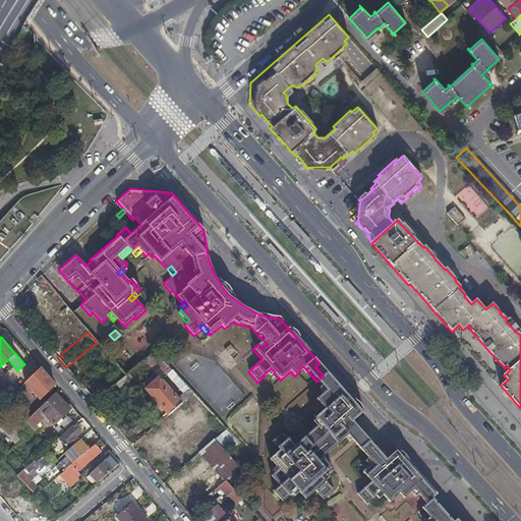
[(256,341),(258,344),(263,347),(266,343),(261,337),(259,338),(256,341)]
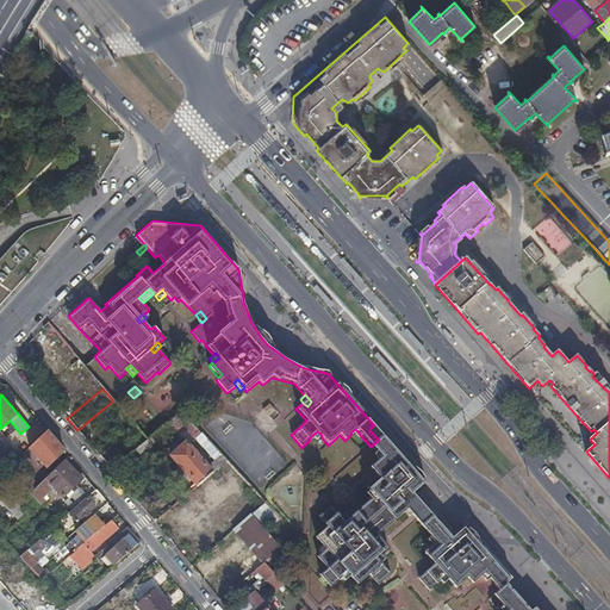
[(268,404),(262,410),(267,416),(274,411),(268,404)]
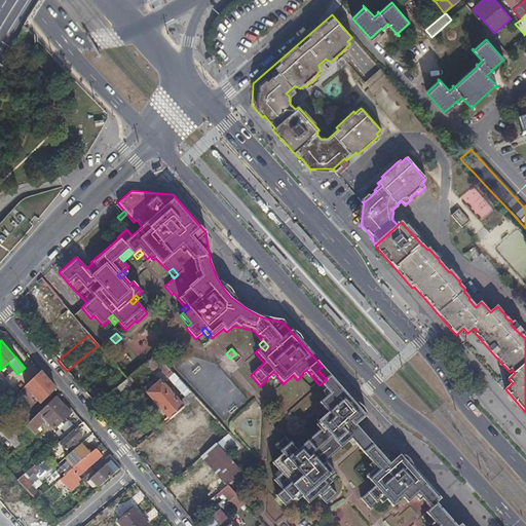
[(160,380),(170,372),(154,355),(145,363),(156,376),(160,380)]
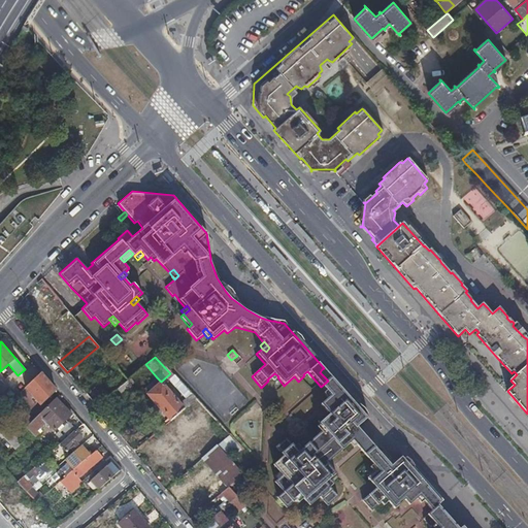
[(320,372),(328,381),(329,380),(330,378),(322,369),(320,372)]
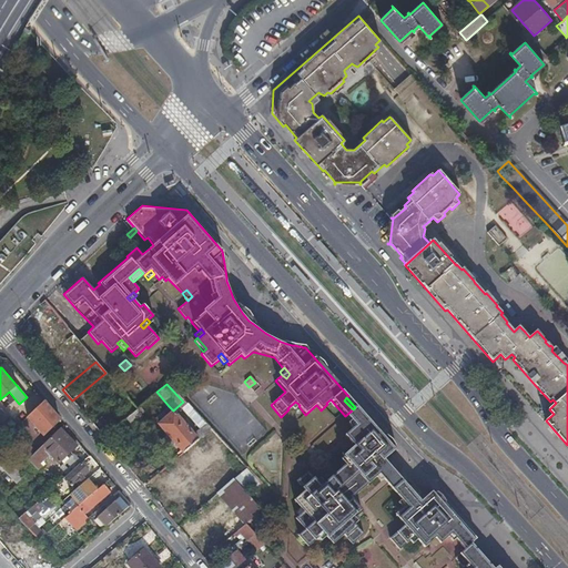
[(333,411),(335,407),(336,406),(331,399),(326,403),(327,404),(333,411)]
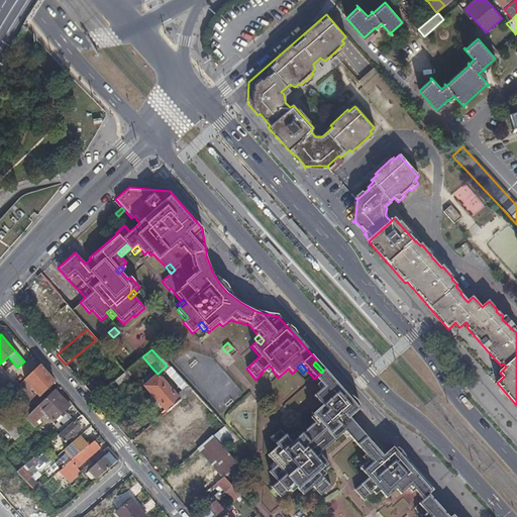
[(40,397),(52,386),(55,384),(55,383),(39,366),(38,367),(25,379),(40,397)]
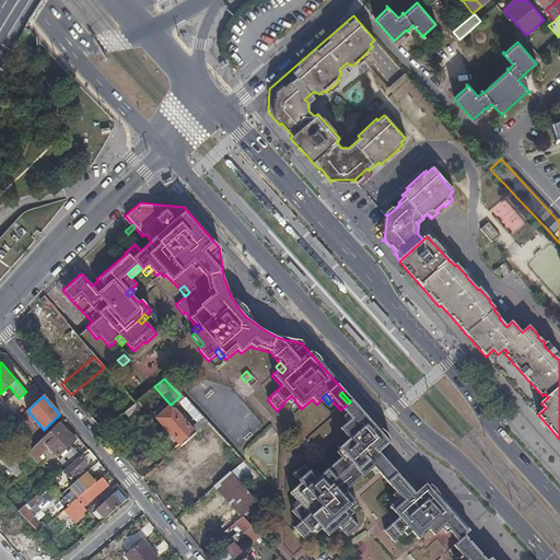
[(124,412),(135,403),(128,396),(121,401),(112,410),(109,411),(104,406),(90,417),(101,430),(119,415),(120,415),(124,412)]
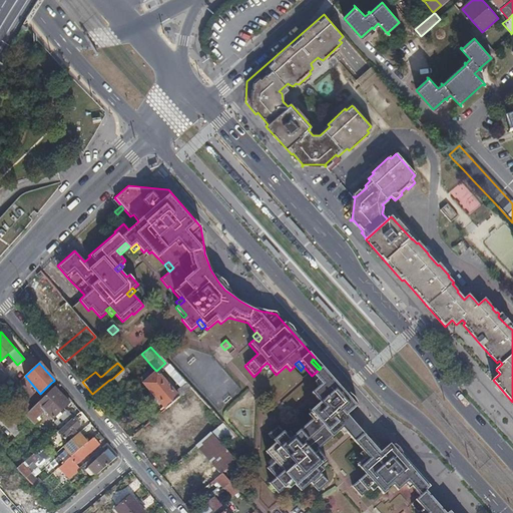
[(260,369),(261,370),(263,373),(270,367),(271,366),(267,363),(260,369)]
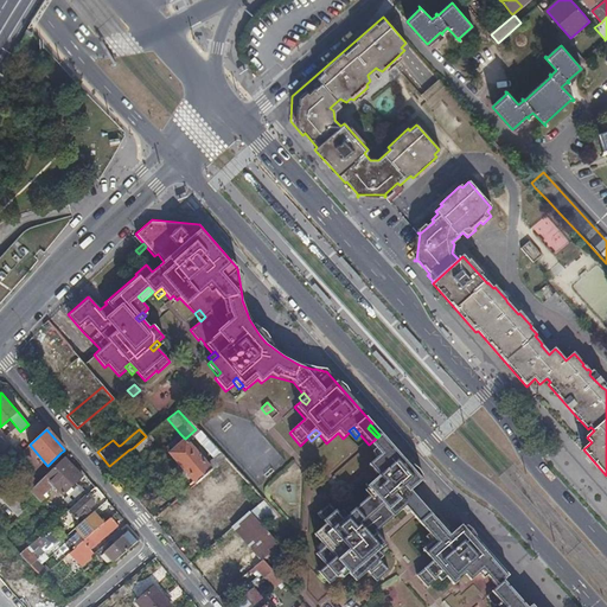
[(121,445),(132,435),(131,432),(119,441),(121,445)]
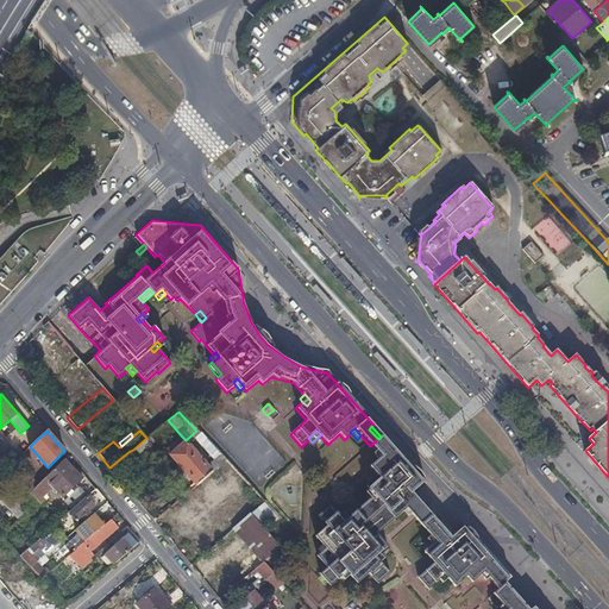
[(218,465),(224,460),(200,434),(194,439),(218,465)]
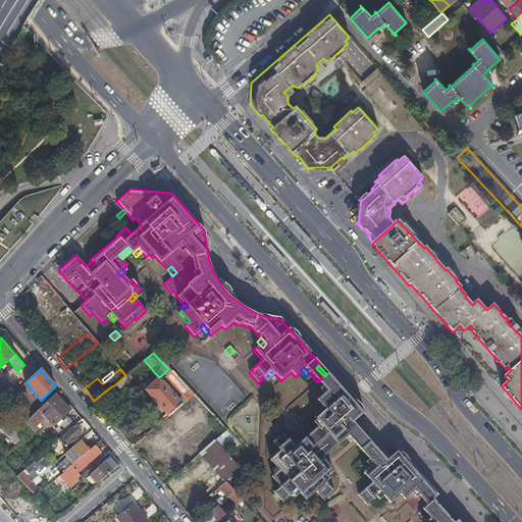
[(146,389),(159,377),(155,373),(142,385),(146,389)]
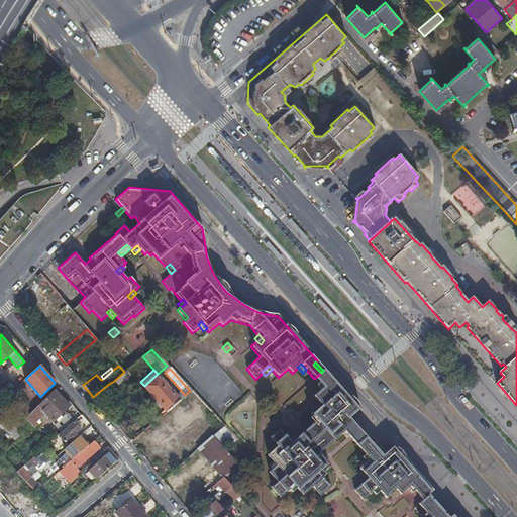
[(305,371),(313,380),(314,379),(306,370),(305,371)]
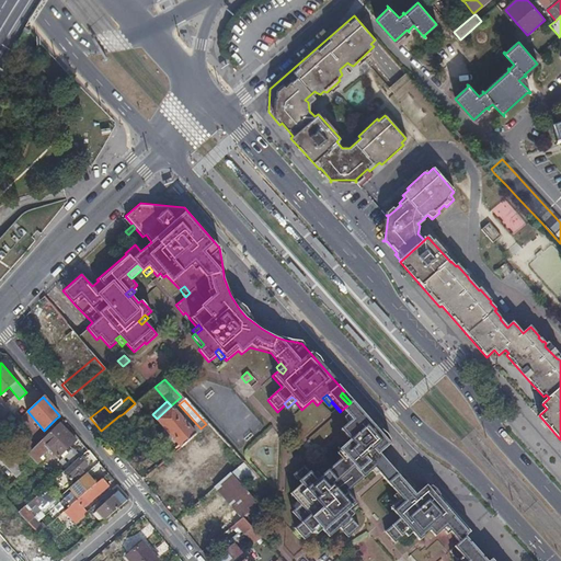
[(0,422),(6,428),(16,419),(7,408),(6,409),(0,403),(0,422)]
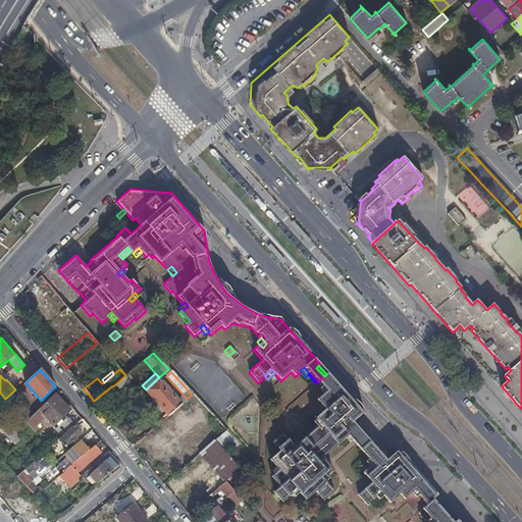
[(132,383),(125,375),(115,384),(121,392),(132,383)]
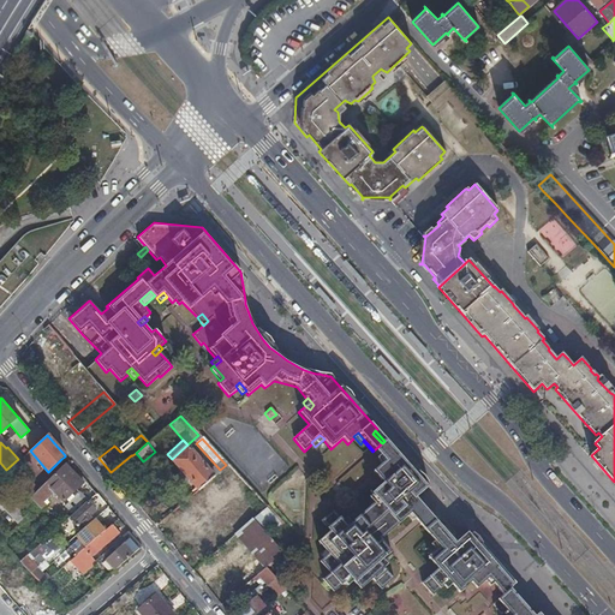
[(383,442),(382,443),(392,454),(393,453),(383,442)]
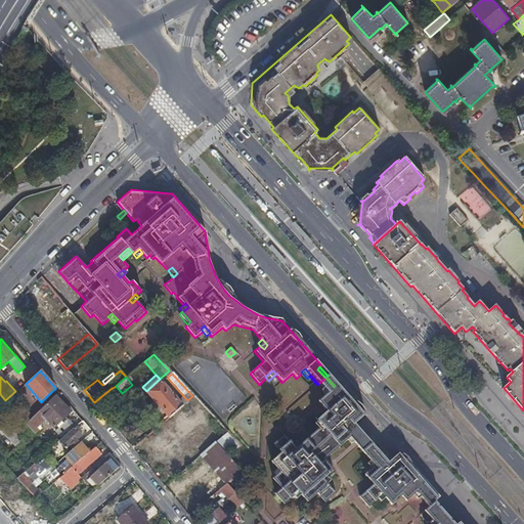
[(325,378),(318,384),(323,390),(330,396),(325,400),(323,397),(318,402),(324,409),(314,419),(316,422),(318,421),(323,427),(319,431),(318,428),(298,446),(300,447),(296,451),(290,444),(291,443),(284,435),(273,444),(281,453),(271,462),(278,470),(280,468),(284,471),(277,477),(276,475),(273,478),(281,488),(275,493),(285,504),(294,495),(294,494),(300,489),(303,492),(301,494),(307,501),(317,493),(325,501),(336,492),(328,483),(326,484),(320,477),(324,474),(325,476),(334,470),(324,460),(316,449),(323,444),(332,453),(348,438),(346,436),(350,433),(355,439),(353,441),(368,456),(368,455),(373,460),(374,459),(380,466),(376,469),(374,467),(374,466),(364,474),(374,484),(359,496),(368,507),(376,500),(379,497),(378,496),(384,490),(387,494),(385,496),(392,505),(402,495),(407,500),(415,494),(412,492),(417,489),(422,494),(421,495),(430,506),(435,501),(439,498),(399,454),(389,464),(378,450),(377,451),(362,436),(364,435),(355,425),(365,416),(337,384),(335,386),(334,387),(325,378)]
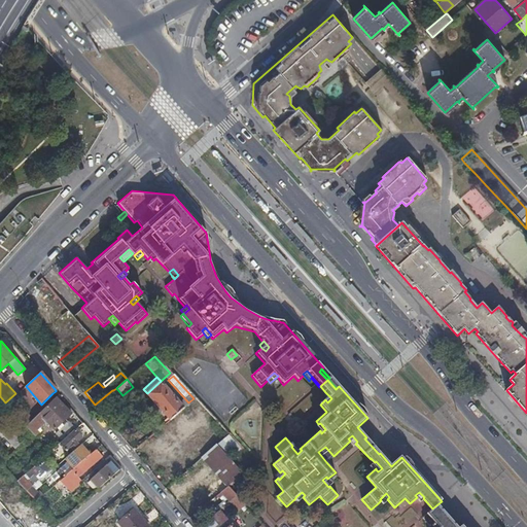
[(169,419),(183,408),(161,381),(147,393),(169,419)]
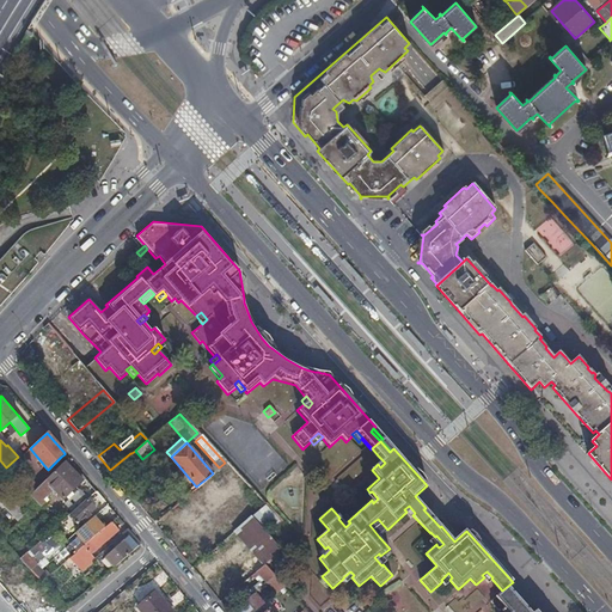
[(378,456),(377,457),(374,459),(378,464),(380,467),(385,463),(378,456)]
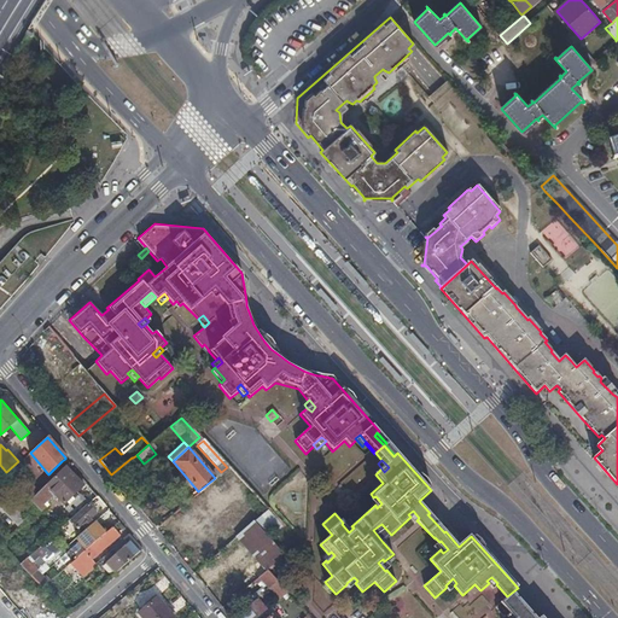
[(39,491),(65,466),(62,461),(48,474),(35,487),(39,491)]
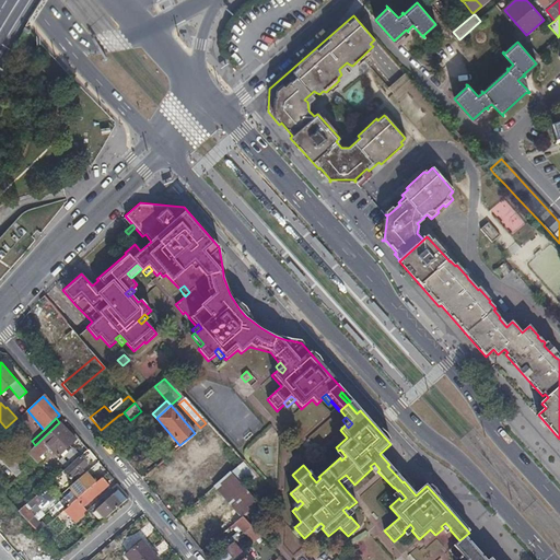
[(27,453),(34,461),(35,461),(39,457),(36,454),(46,444),(49,447),(58,456),(60,454),(66,450),(76,440),(59,422),(35,445),(27,453)]
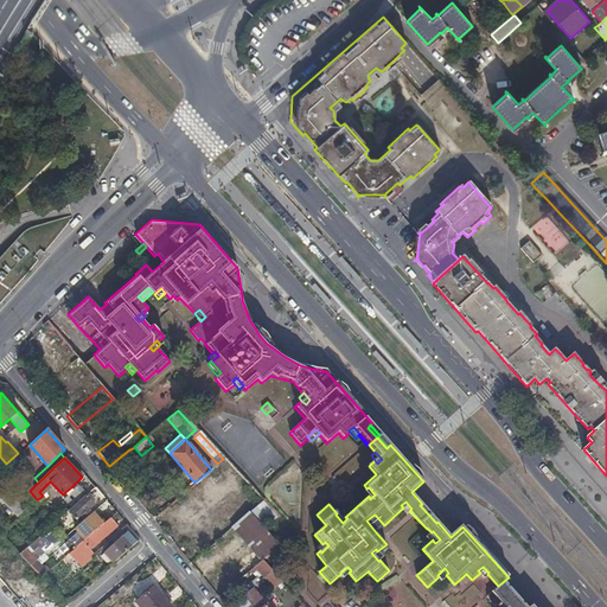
[(24,485),(30,491),(38,483),(34,478),(33,477),(24,485)]
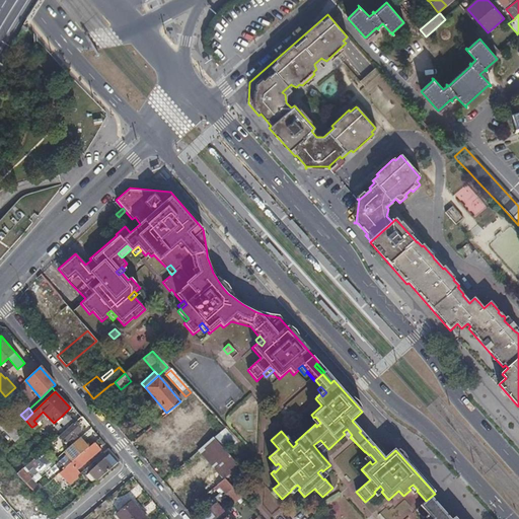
[(43,412),(33,421),(36,424),(46,415),(43,412)]
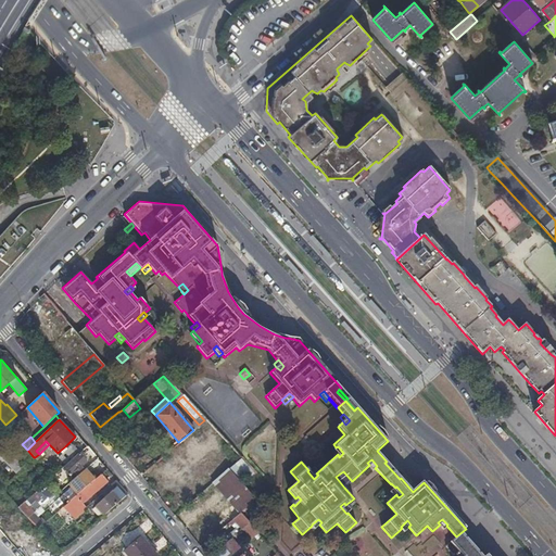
[(51,463),(59,471),(63,468),(79,454),(73,445),(67,450),(62,454),(51,463)]
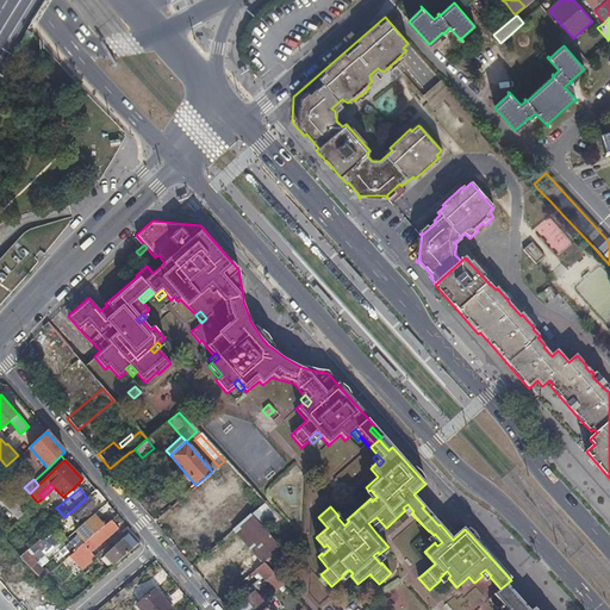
[(343,489),(336,493),(342,500),(349,495),(343,489)]
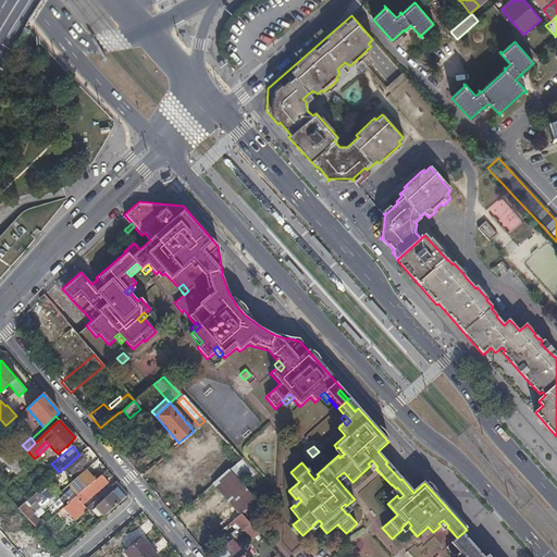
[(338,447),(336,448),(334,450),(338,455),(339,458),(344,454),(338,447)]
